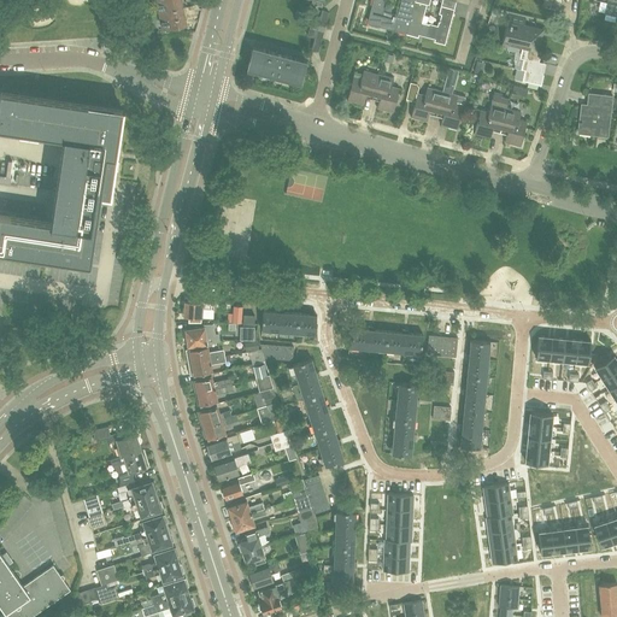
[(157,0),(163,30),(168,30),(166,25),(186,21),(181,0),(157,0)]
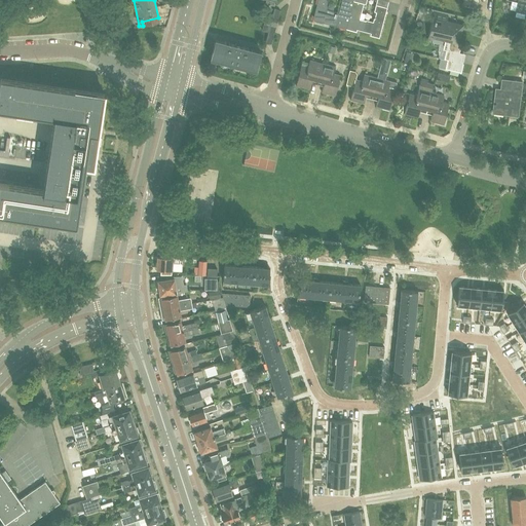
[(326,9),(328,0),(318,0),(313,20),(323,23),(324,19),(337,22),(336,26),(346,29),(351,8),(353,0),(342,0),(339,13),(326,9)]
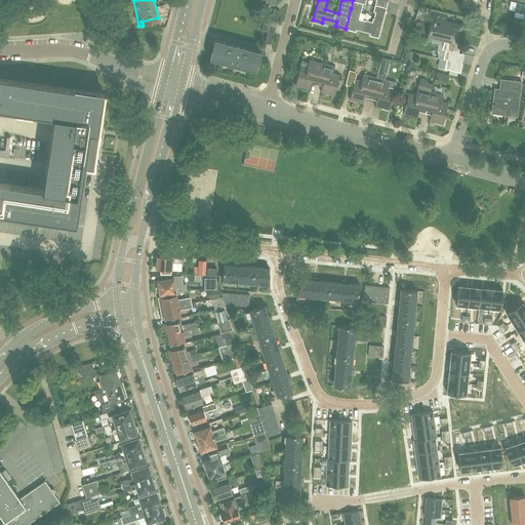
[(366,0),(353,0),(351,8),(346,29),(356,31),(357,27),(371,31),(369,35),(379,37),(387,7),(389,1),(382,0),(376,0),(373,11),(375,11),(373,23),(359,18),(364,3),(365,3),(366,0)]
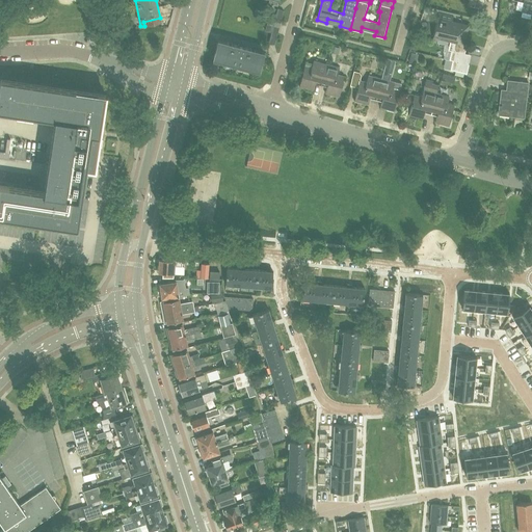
[(469,0),(468,6),(483,9),(483,8),(482,8),(484,0),(469,0)]
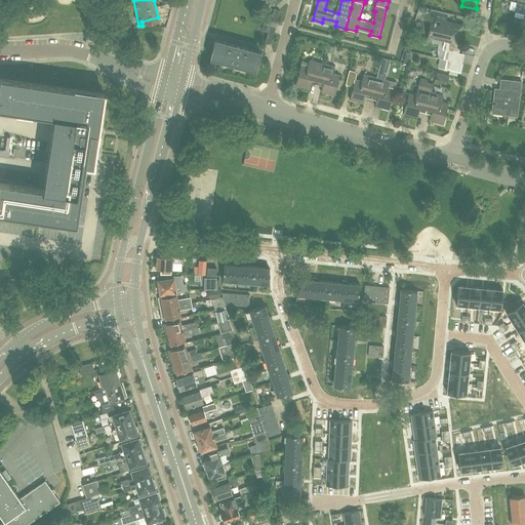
[(524,0),(509,0),(511,0),(517,2),(515,9),(515,11),(524,13),(524,12),(524,0)]
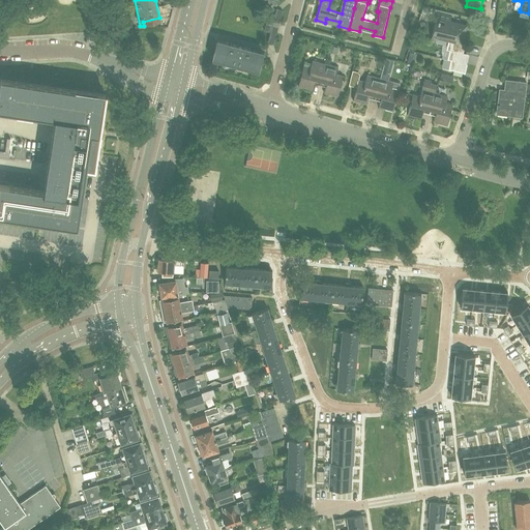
[(273,20),(280,21),(283,10),(276,7),(273,20)]
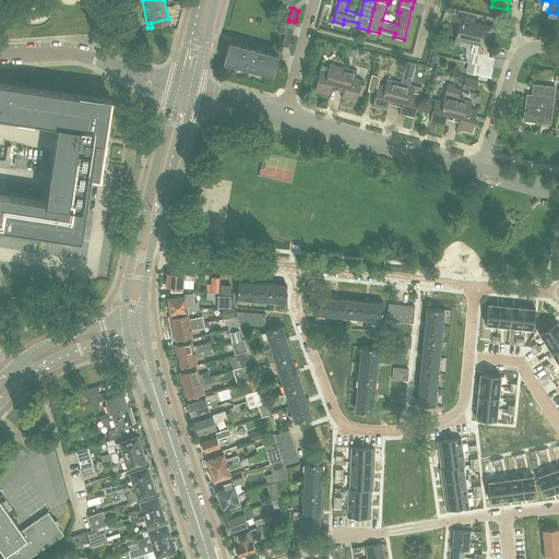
[(476,18),(461,14),(454,44),(459,45),(460,39),(474,43),(471,52),(474,54),(473,62),(476,63),(474,73),(490,76),(492,68),(489,67),(492,57),(489,56),(491,46),(488,45),(491,26),(475,23),(476,18)]
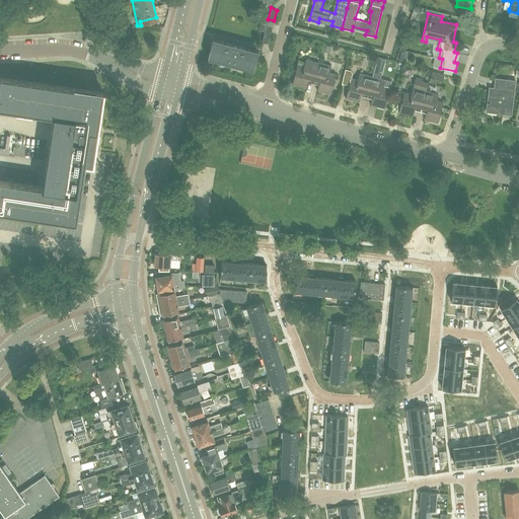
[(274,20),(268,19),(262,17),(261,23),(273,26),(274,20)]
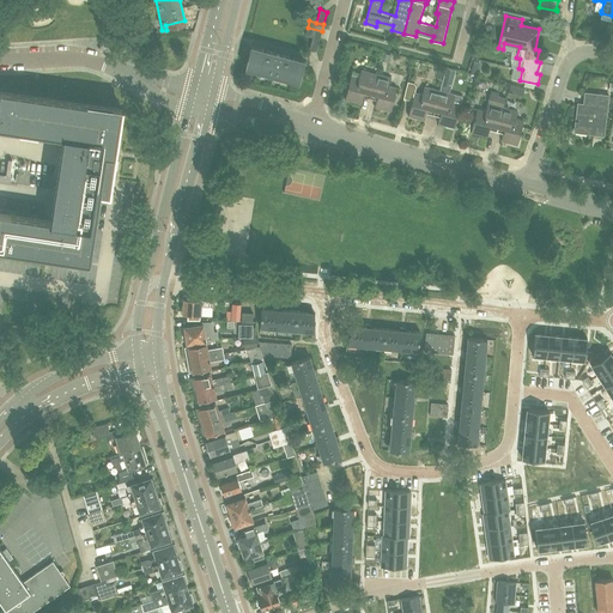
[(320,38),(322,31),(308,28),(305,35),(313,36),(320,38)]
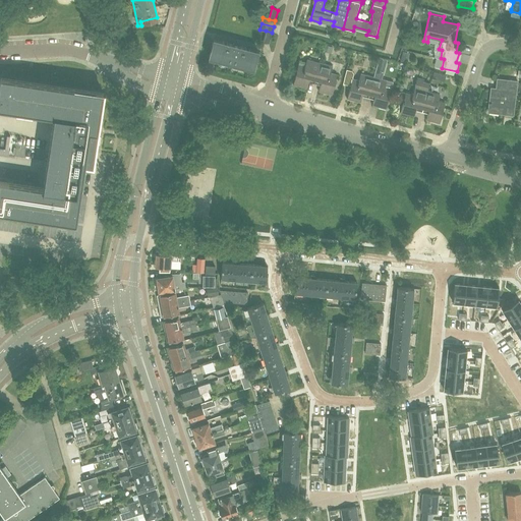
[(269,44),(272,33),(266,31),(263,43),(269,44)]
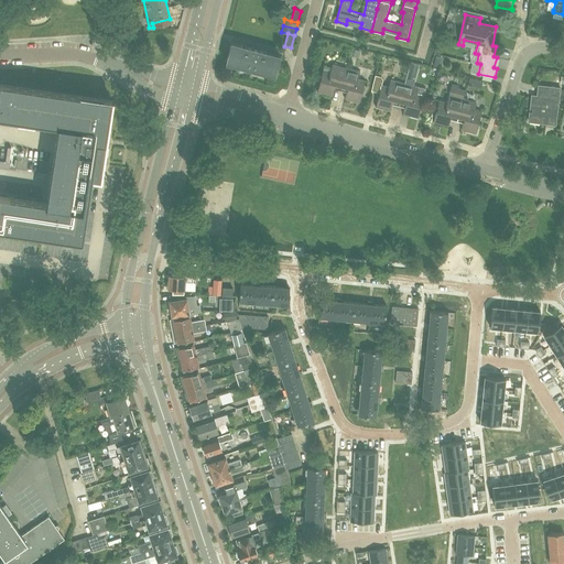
[(231,42),(226,62),(250,68),(256,47),(253,46),(252,47),(231,42)]
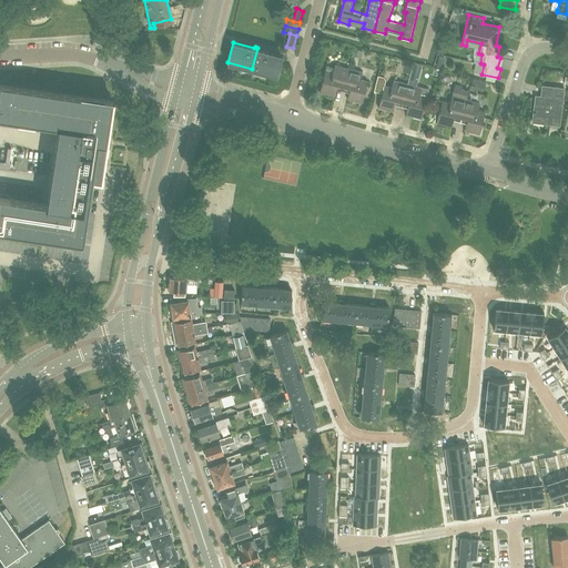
[(257,48),(252,69),(276,75),(282,56),(261,50),(261,48),(257,48)]
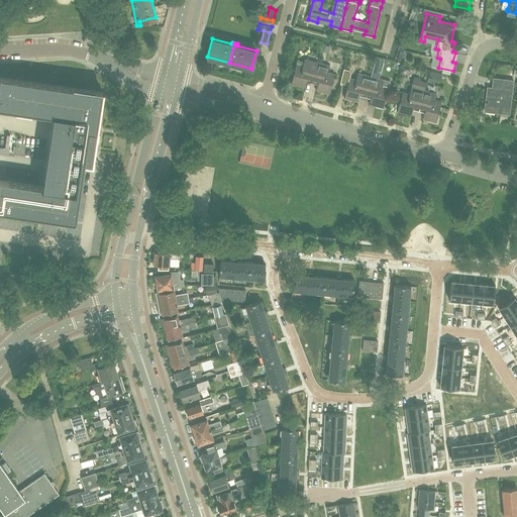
[(325,44),(323,44),(321,52),(327,53),(328,53),(330,47),(330,46),(325,44)]
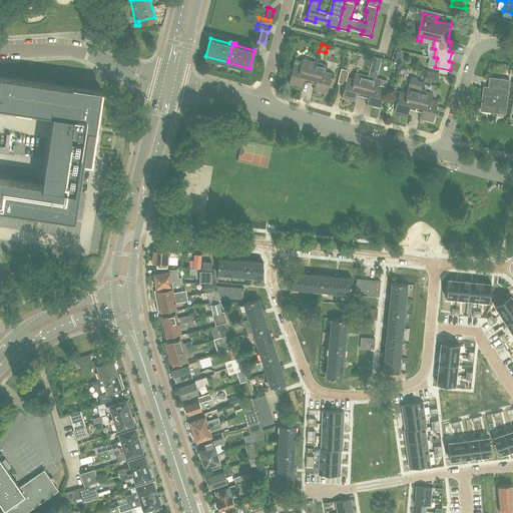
[(403,51),(396,49),(394,59),(401,61),(403,51)]
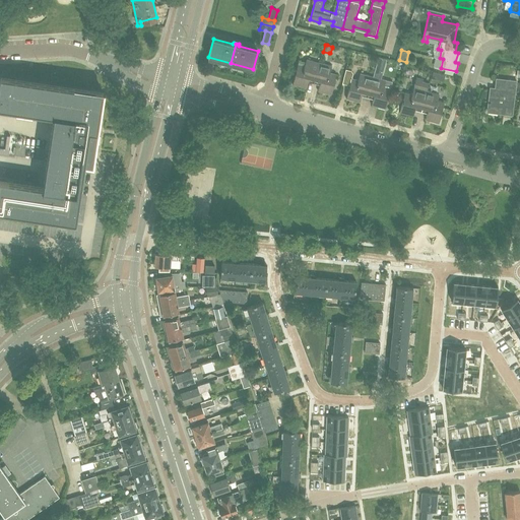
[(314,82),(319,62),(307,59),(305,65),(299,63),(293,84),(306,87),(308,81),(314,82)]
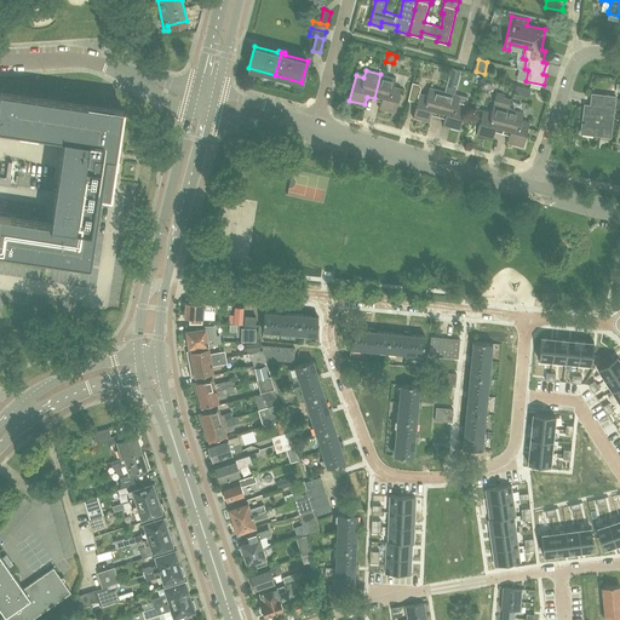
[(380,74),(374,98),(382,101),(379,108),(395,113),(402,87),(394,86),(396,78),(380,74)]
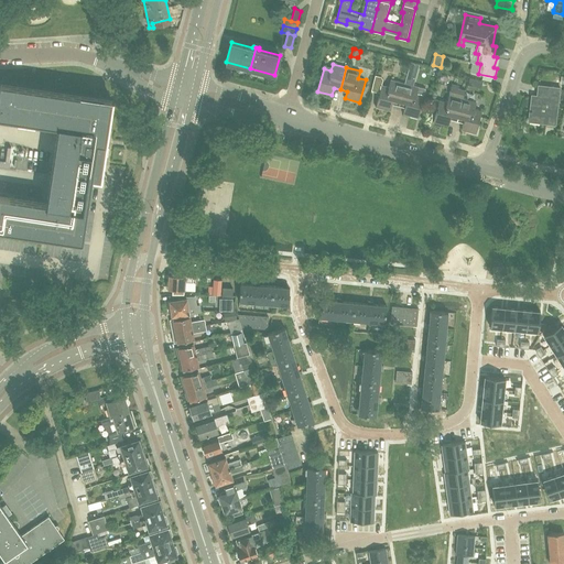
[(389,86),(382,84),(383,79),(380,76),(376,75),(371,90),(380,93),(376,107),(390,110),(392,104),(399,105),(404,83),(391,79),(389,86)]
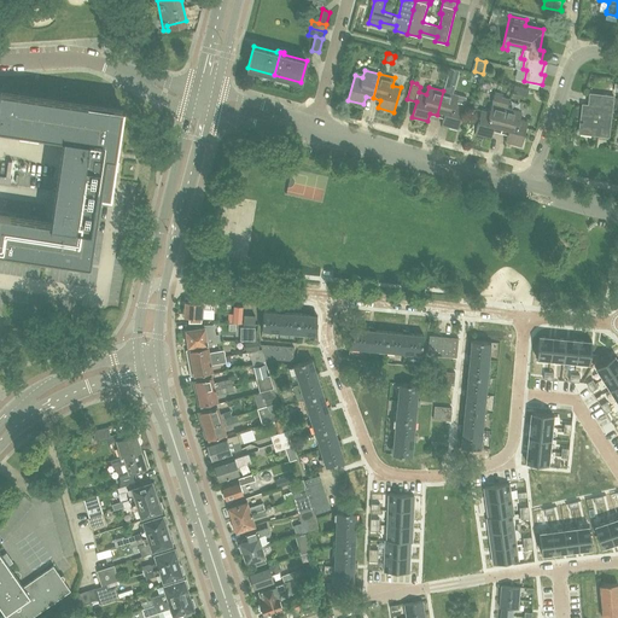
[(13,92),(0,91),(0,93),(0,127),(64,136),(51,221),(0,213),(0,250),(5,251),(4,255),(11,256),(11,252),(74,262),(73,264),(80,266),(80,262),(91,264),(103,178),(106,179),(111,179),(112,170),(118,170),(120,162),(114,161),(115,157),(117,143),(122,109),(112,108),(112,104),(109,104),(106,103),(105,106),(98,105),(19,93),(19,89),(13,89),(13,92)]
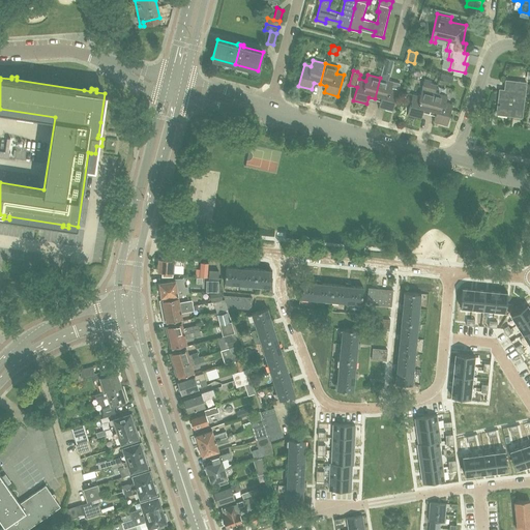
[(393,81),(380,78),(375,98),(381,100),(379,107),(392,111),(399,89),(401,83),(393,81)]
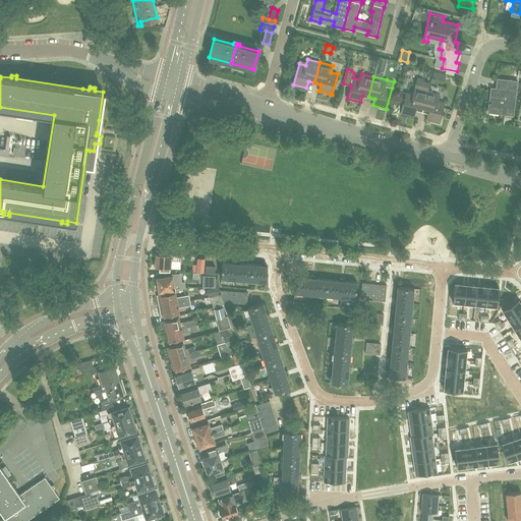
[(427,91),(428,91),(430,82),(417,79),(413,94),(406,92),(401,113),(414,116),(416,110),(422,111),(427,91)]
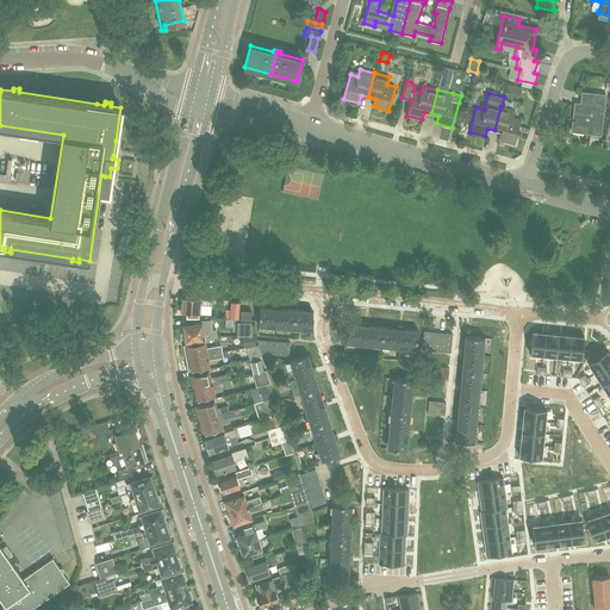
[(605,95),(584,93),(583,104),(576,104),(572,130),(601,134),(605,95)]
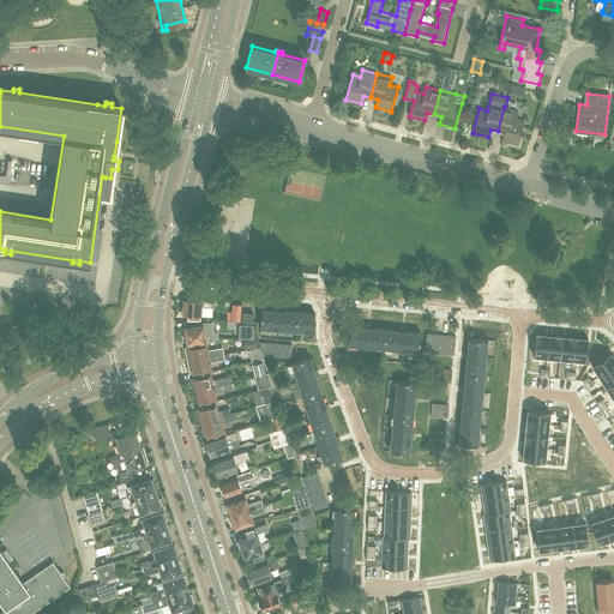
[(519,110),(505,107),(504,107),(498,131),(505,133),(503,140),(518,145),(525,120),(517,119),(519,110)]
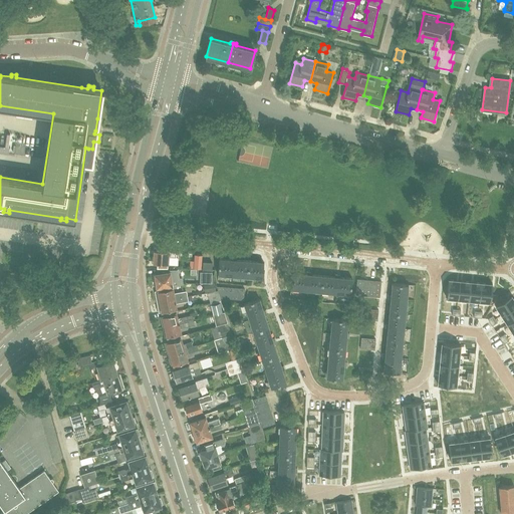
[(176,258),(176,257),(176,252),(155,251),(154,263),(158,263),(157,269),(168,269),(169,257),(176,258)]
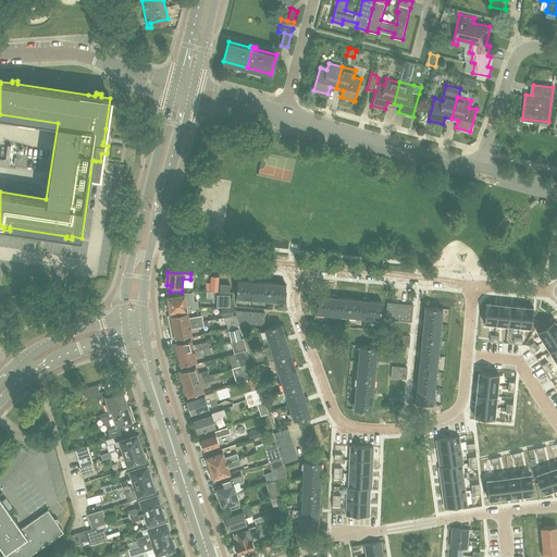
[(257,282),(257,279),(251,279),(251,281),(237,281),(236,298),(260,299),(262,282),(257,282)]
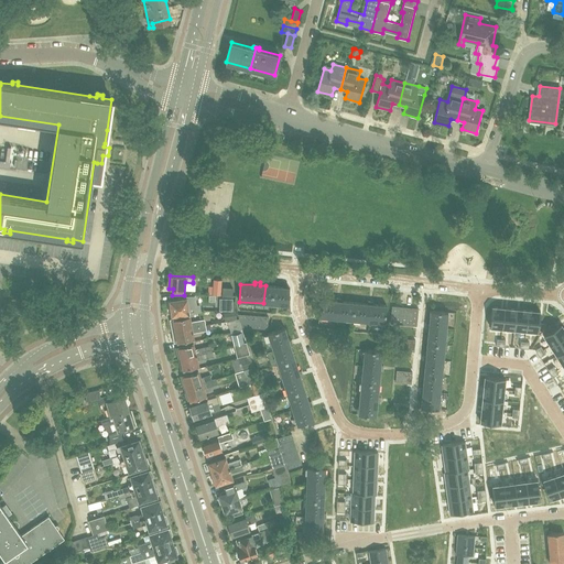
[(266,285),(263,303),(289,305),(290,288),(286,288),(266,285)]
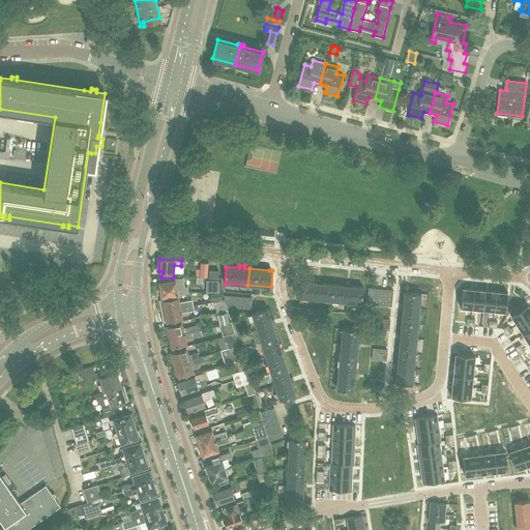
[(218,270),(209,269),(209,277),(218,278),(218,270)]
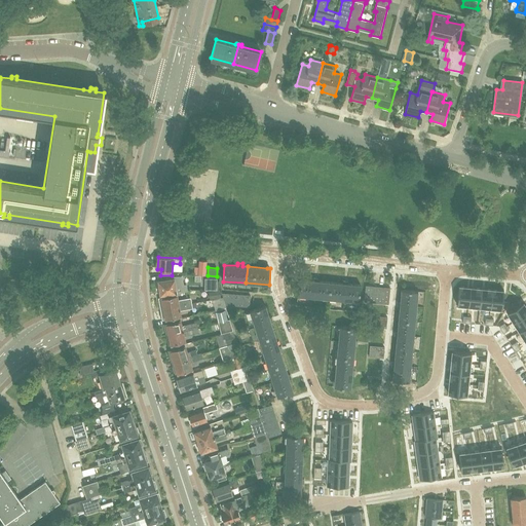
[(174,277),(174,278),(156,282),(157,291),(160,291),(160,294),(187,290),(186,285),(182,285),(181,279),(180,277),(178,276),(174,277)]
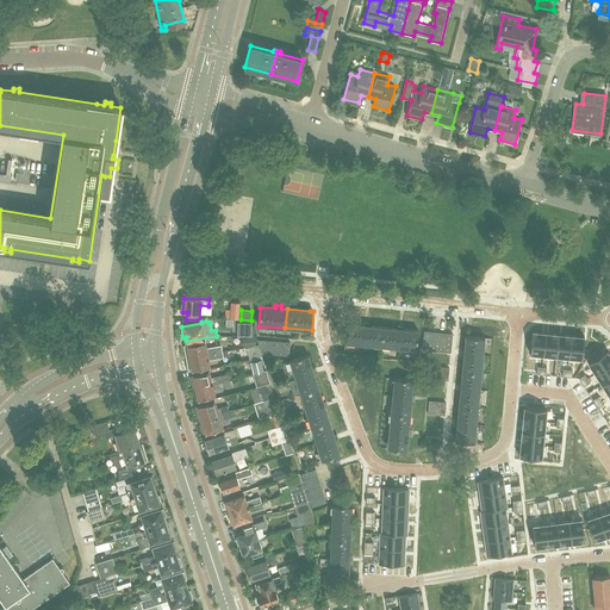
[(381,346),(383,327),(368,325),(368,323),(366,322),(363,322),(363,325),(348,323),(347,342),(381,346)]
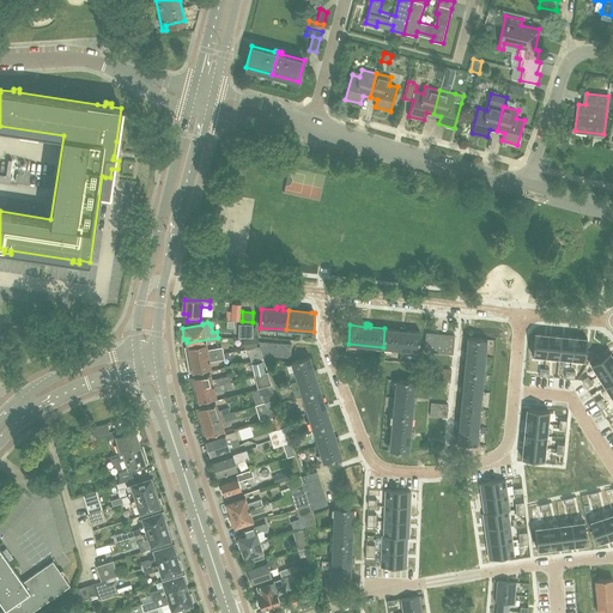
[(238,332),(238,337),(253,337),(254,337),(254,334),(254,326),(240,326),(238,326),(238,332)]
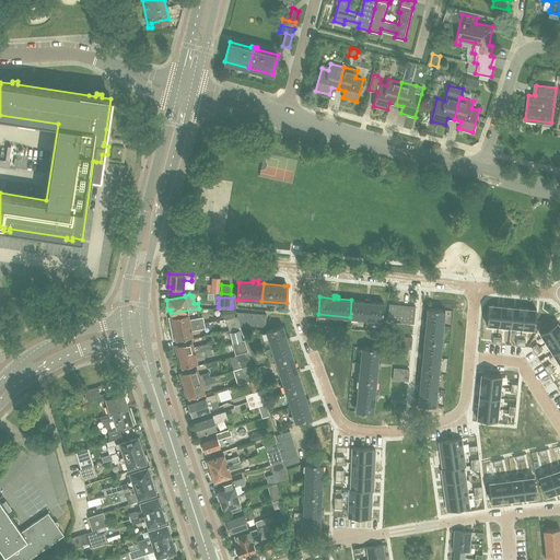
[(351,300),(350,317),(382,321),(384,303),(371,302),(371,300),(368,299),(365,299),(365,301),(351,300)]
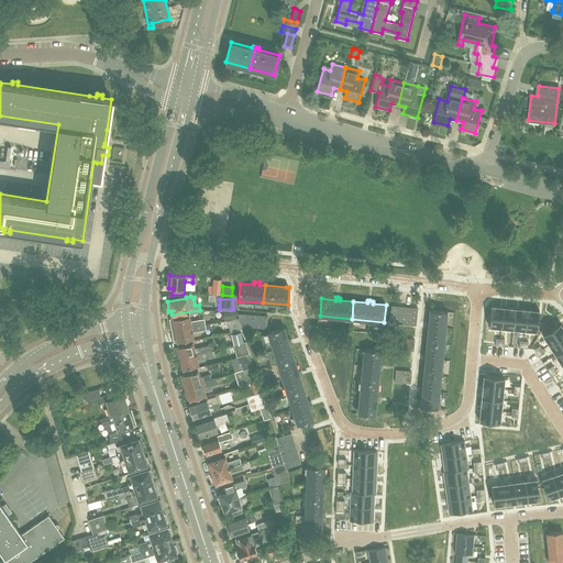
[(403,324),(405,307),(392,306),(389,323),(403,324)]
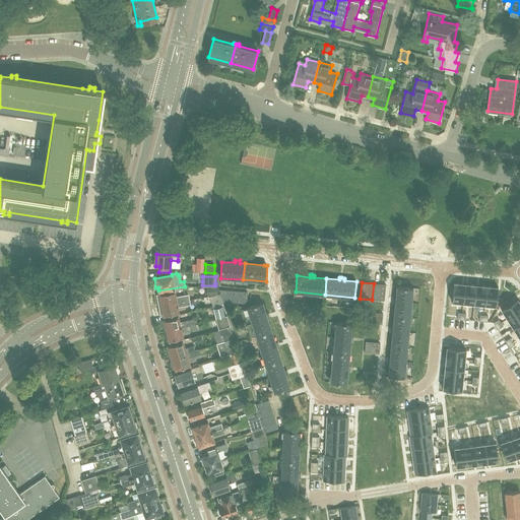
[(453,282),(452,301),(463,302),(465,283),(453,282)]
